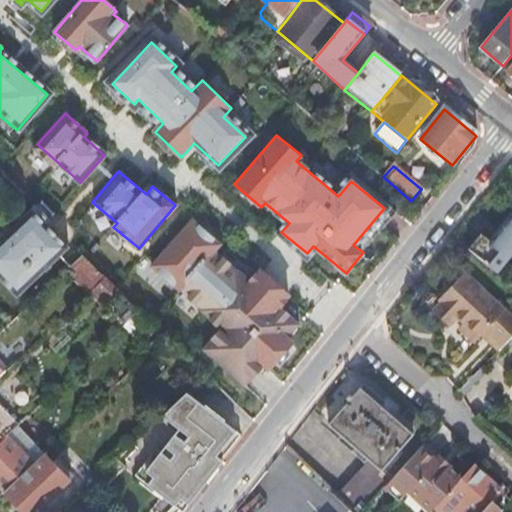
[(482,235),(470,250),(498,274),(511,257),(511,216),(492,243),(482,235)]
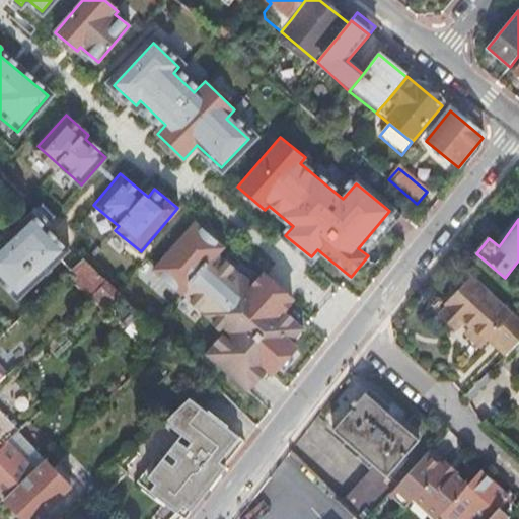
[(62,250),(31,220),(0,250),(0,276),(17,294),(62,250)]
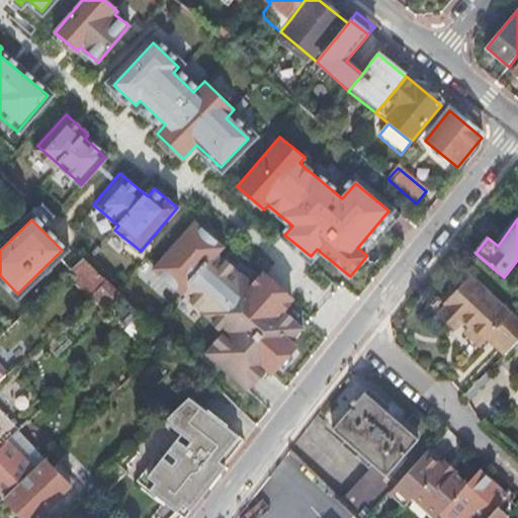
[(225,247),(193,221),(154,267),(226,333),(207,353),(250,389),(265,370),(268,373),(292,344),(288,341),(301,325),(284,313),(294,299),(261,272),(251,284),(218,257),(225,247)]
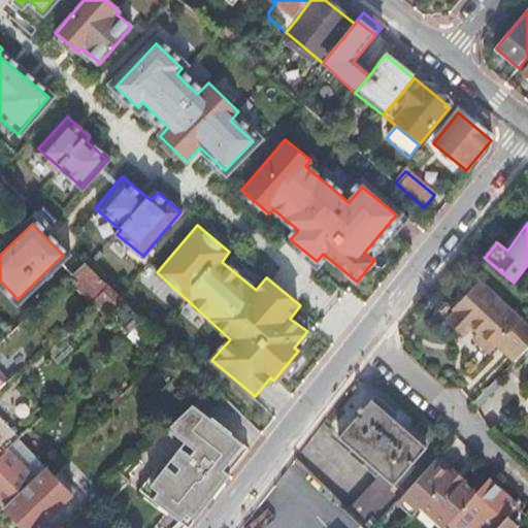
[(68,279),(93,304),(109,289),(84,264),(68,279)]
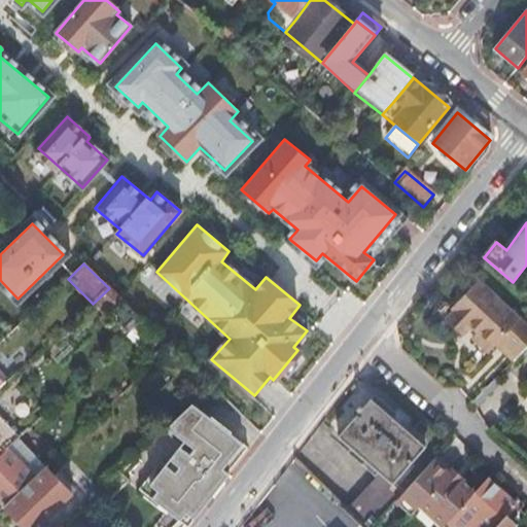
[(488,354),(496,346),(519,322),(480,284),(454,311),(456,313),(448,321),(464,337),(471,328),(478,335),(473,340),(488,354)]
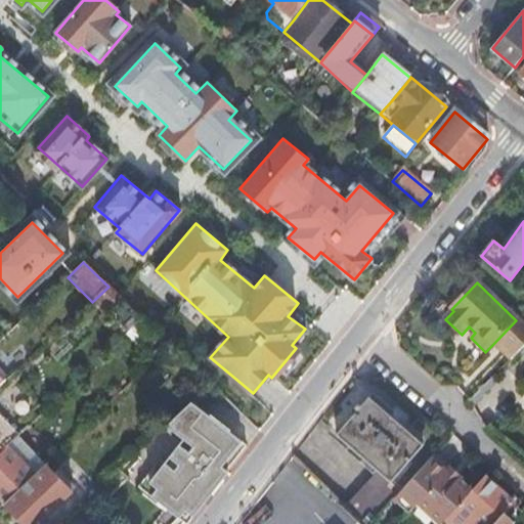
[(103,313),(120,298),(108,287),(92,302),(103,313)]
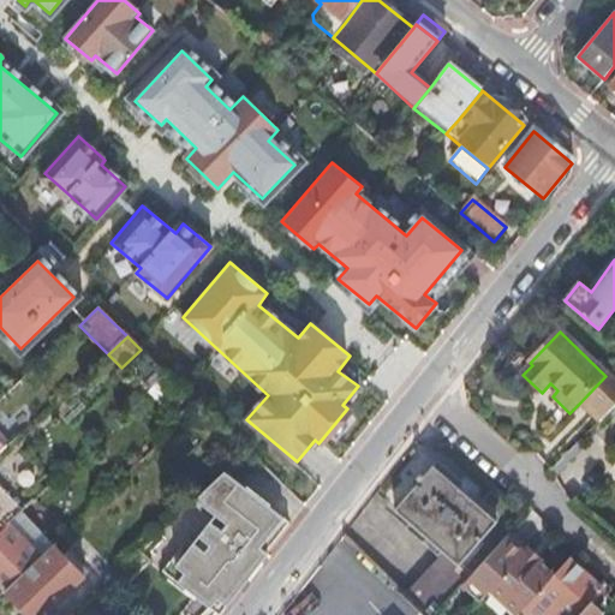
[(163,372),(145,392),(161,407),(179,388),(163,372)]
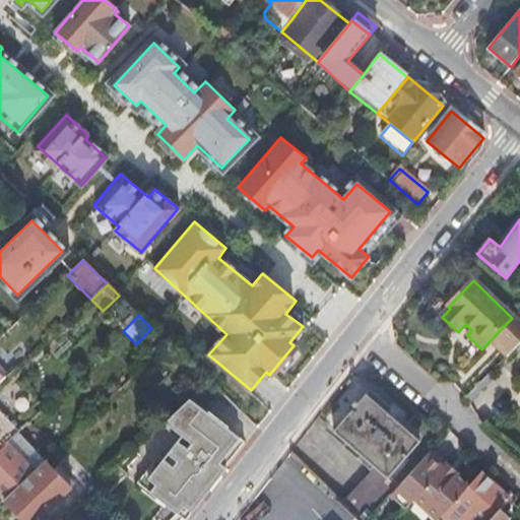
[(490,341),(507,359),(519,344),(519,325),(512,318),(490,341)]
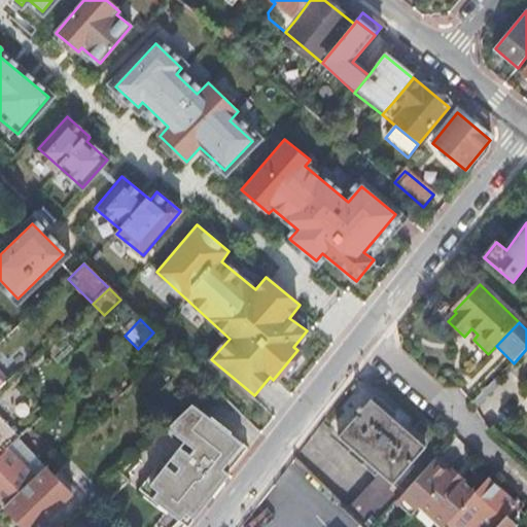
[(347,511),(363,526),(374,526),(379,522),(397,501),(405,494),(393,485),(425,449),(372,401),(339,438),(380,475),(347,511)]
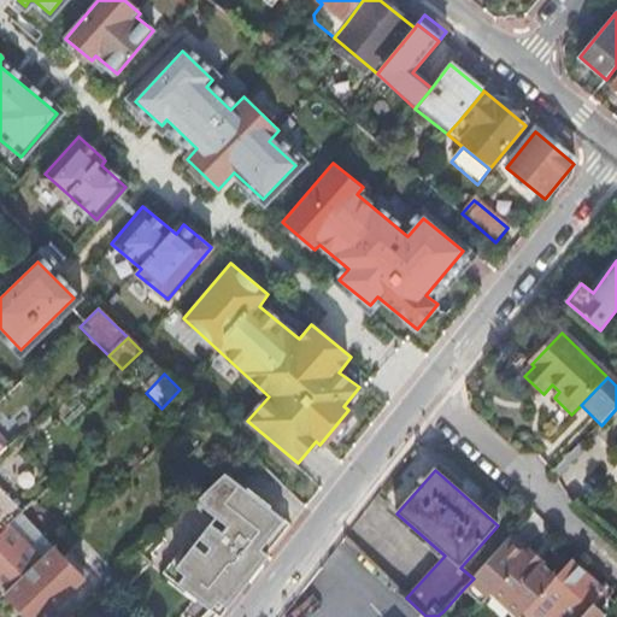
[(229,606),(288,532),(289,530),(288,528),(289,527),(223,475),(193,504),(225,529),(221,535),(215,530),(212,530),(211,530),(209,530),(207,530),(206,532),(204,533),(203,534),(203,535),(201,536),(201,539),(201,540),(201,541),(201,544),(203,545),(203,546),(209,551),(203,558),(186,545),(162,576),(213,616),(216,616),(227,605),(229,606)]
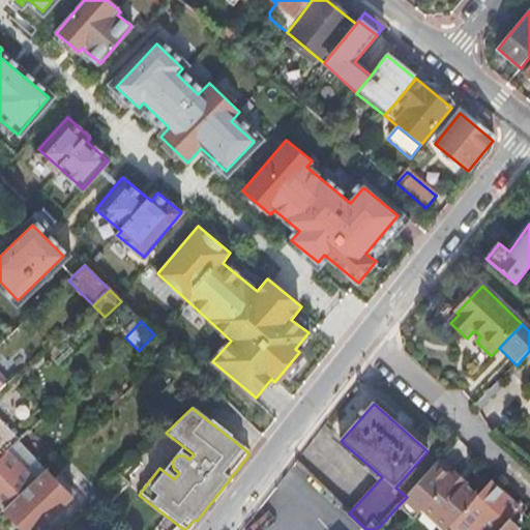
[(17,443),(19,442),(0,422),(0,459),(6,453),(17,443)]
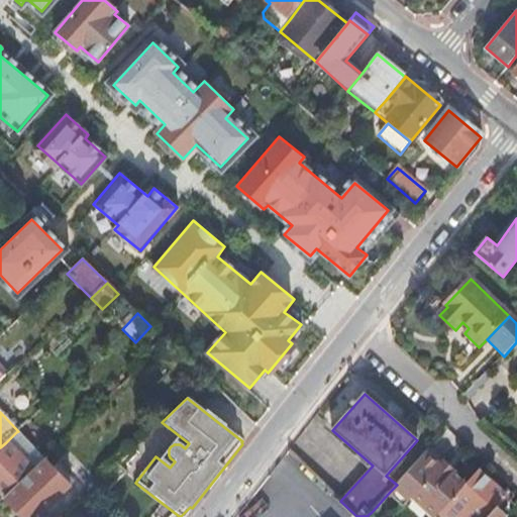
[(42,460),(16,432),(6,442),(32,470),(42,460)]
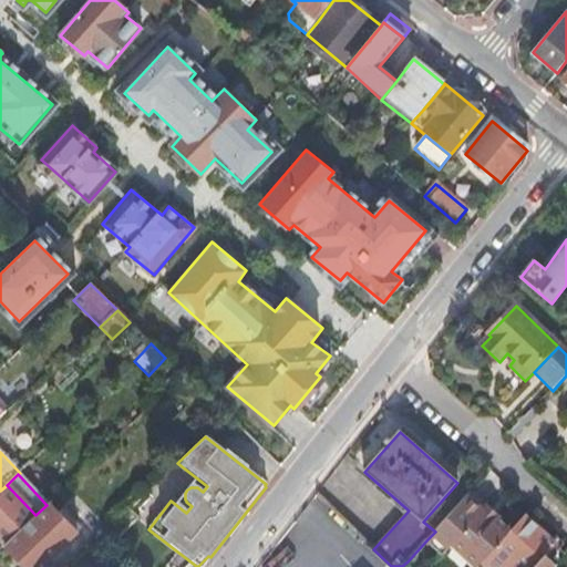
[(0,548),(3,546),(35,515),(7,485),(0,491),(0,548)]
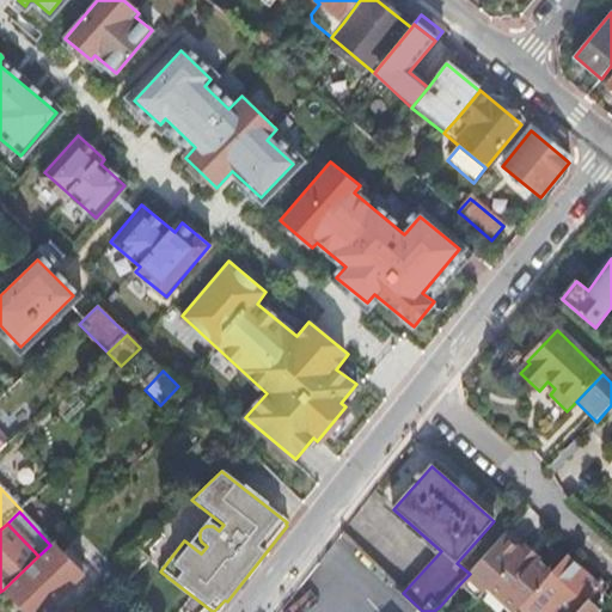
[(489,586),(518,611),(537,589),(552,571),(537,558),(538,557),(537,556),(531,562),(520,552),(503,537),(470,574),(461,582),(478,598),(489,586)]
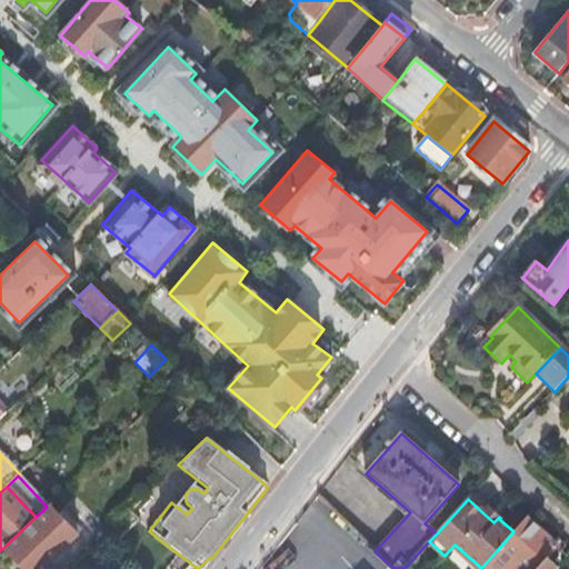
[(42,568),(77,537),(48,506),(47,507),(36,517),(3,548),(23,568),(42,568)]
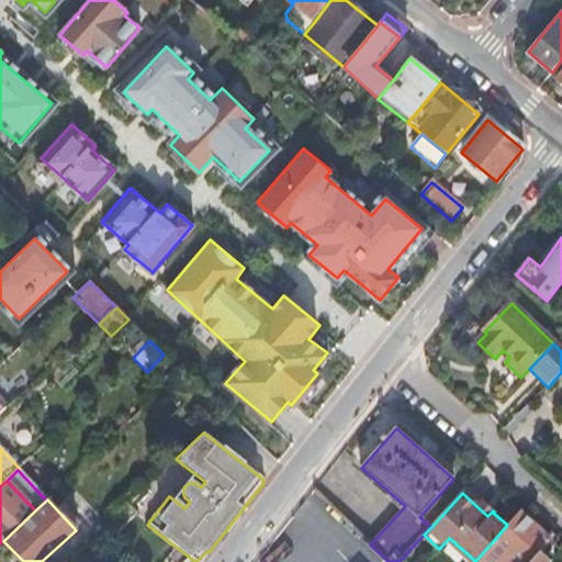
[(487,516),(493,510),(483,502),(478,507),(487,516)]
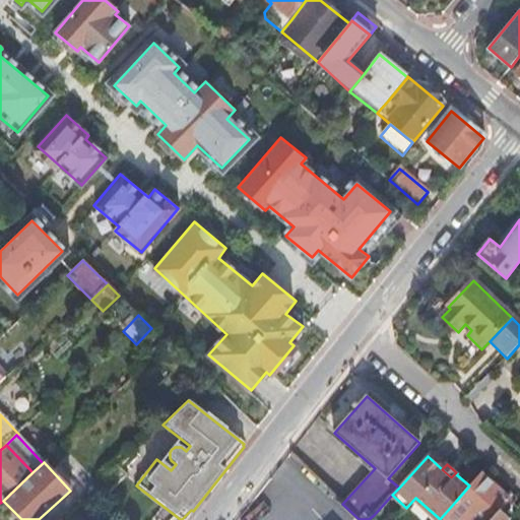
[(509,500),(480,473),(469,485),(456,501),(442,516),(446,519),(508,519),(510,518),(500,510),(509,500)]
